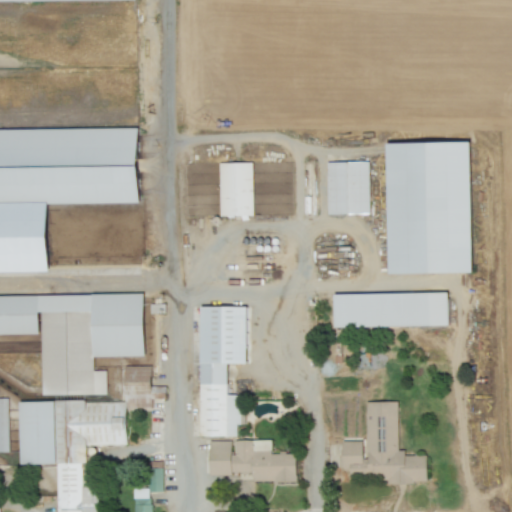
[(0,272),(48,272),(47,204),(139,203),(138,128),(0,130),(0,272)]
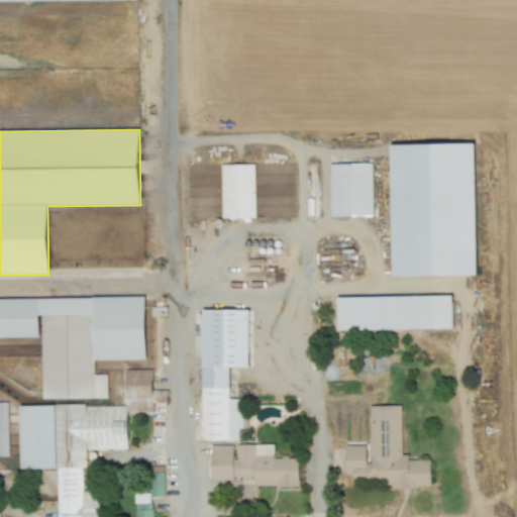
[(392,145),(394,277),(479,275),(477,144),(392,145)]
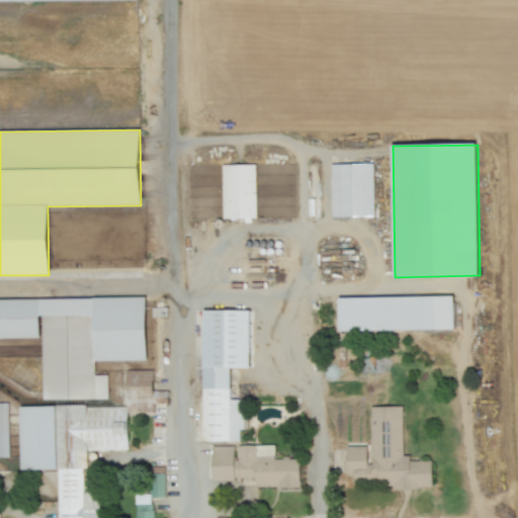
[(374,217),(372,164),(330,165),(331,218),(374,217)]
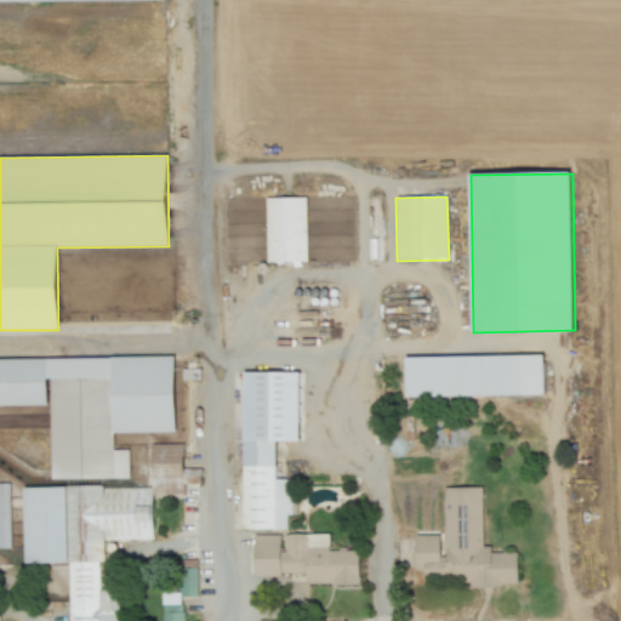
[(306,198),(266,198),(267,265),(307,263),(306,198)]
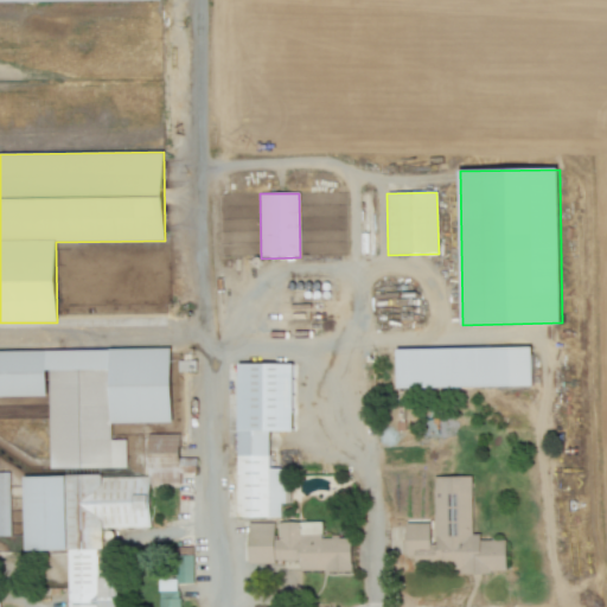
[(395,350),(396,389),(531,387),(531,347),(395,350)]
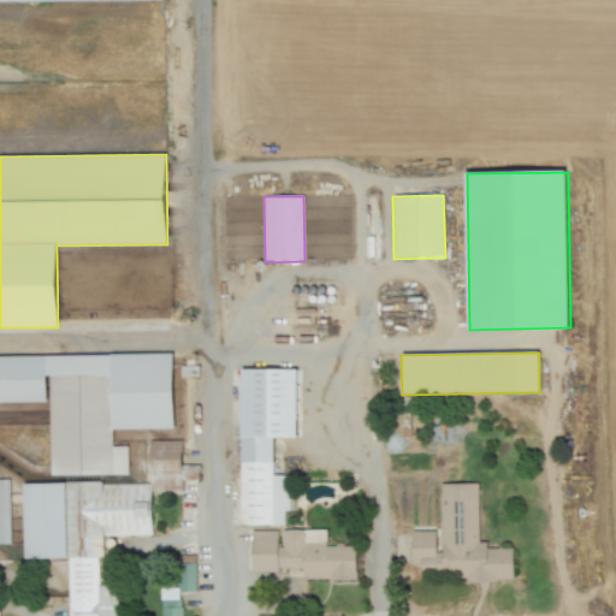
[(0,356),(0,402),(49,402),(51,477),(128,475),(128,446),(112,446),(112,430),(173,428),(172,354),(0,356)]
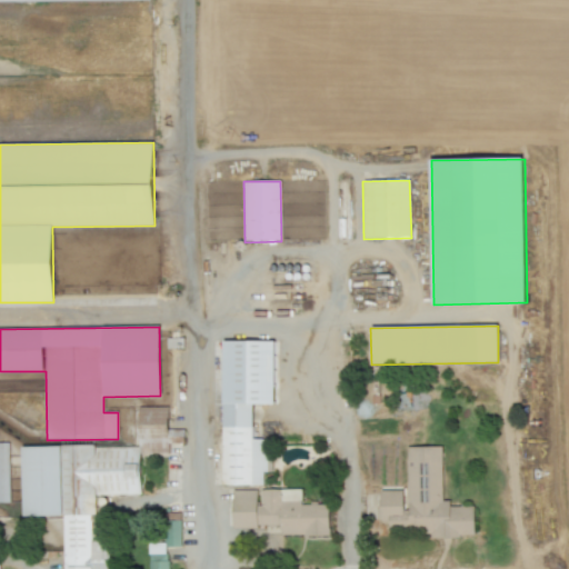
[(222,486),(266,486),(267,439),(252,439),(252,405),(275,405),(275,341),(223,341),(222,486)]
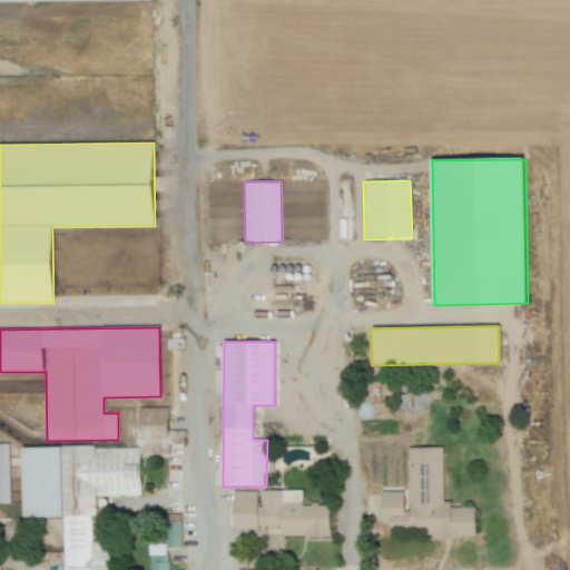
[(21,448),(22,518),(64,517),(64,568),(68,567),(68,569),(108,569),(108,542),(91,542),(90,516),(96,516),(95,497),(140,495),(139,454),(168,454),(167,408),(138,409),(138,446),(21,448)]
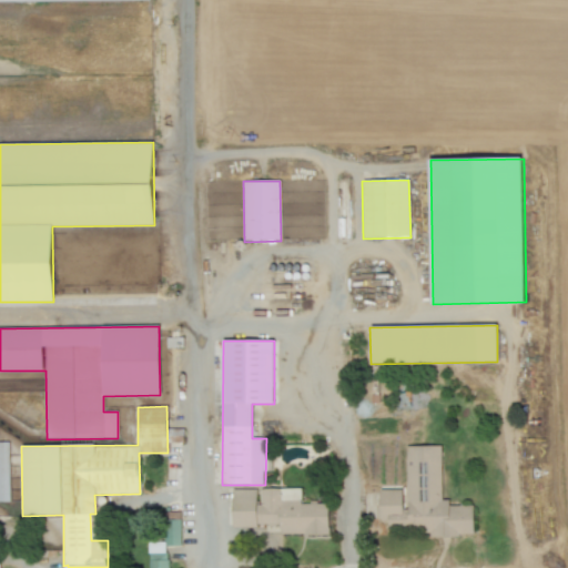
[(9,443),(0,442),(0,501),(10,501),(9,443)]
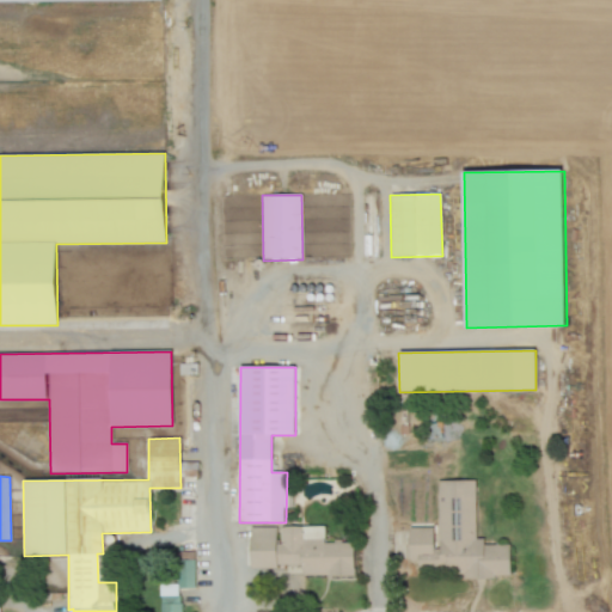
[(438,481),(439,549),(434,549),(434,527),(408,528),(409,562),(418,561),(418,571),(463,570),(463,579),(510,577),(509,543),(476,544),(475,479),(438,481)]
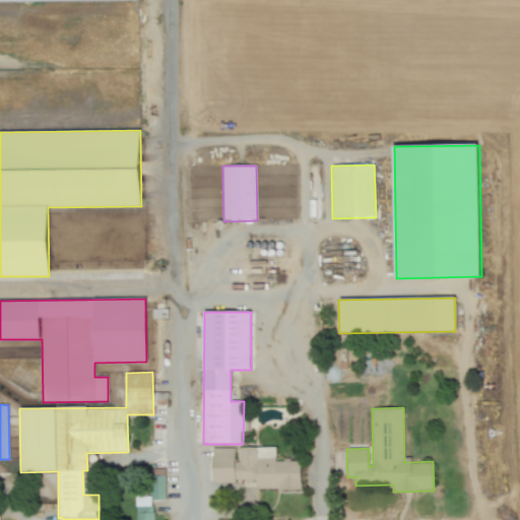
[(301,490),(300,461),(276,461),(276,447),(239,448),(239,461),(235,461),(235,448),(212,448),(212,481),(256,481),(256,490),(301,490)]
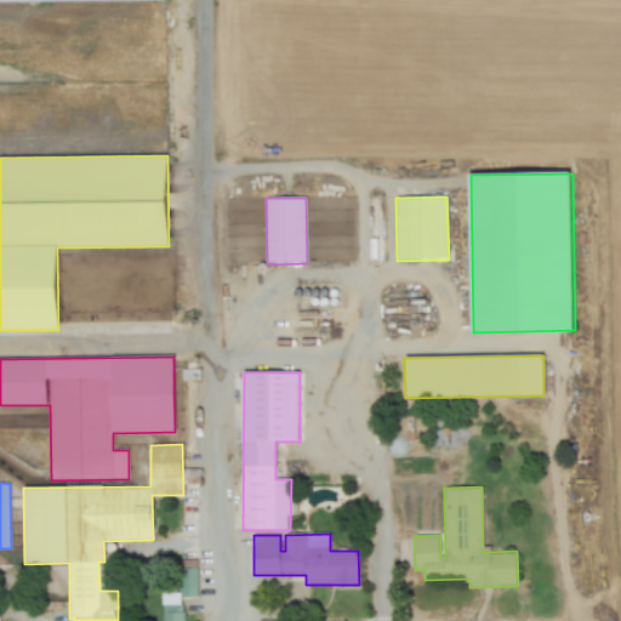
[(183,620),(183,598),(198,597),(197,568),(178,569),(180,592),(161,592),(163,620),(183,620)]
